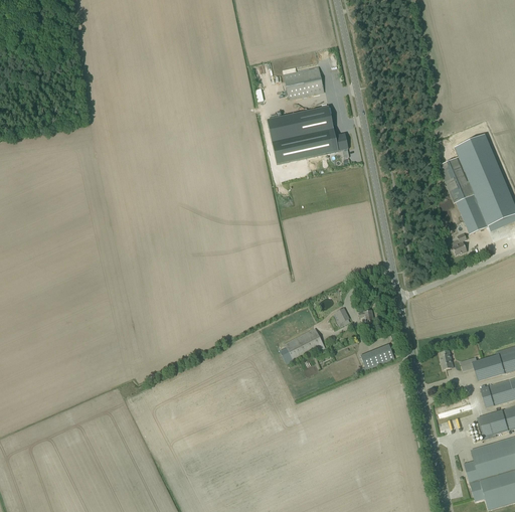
[(284,72),(289,98),(324,91),(318,65),(284,72)]
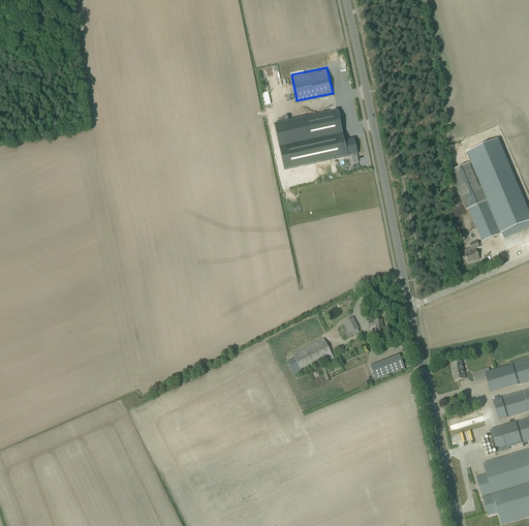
[(260,90),(263,102),(270,101),(267,89),(260,90)]
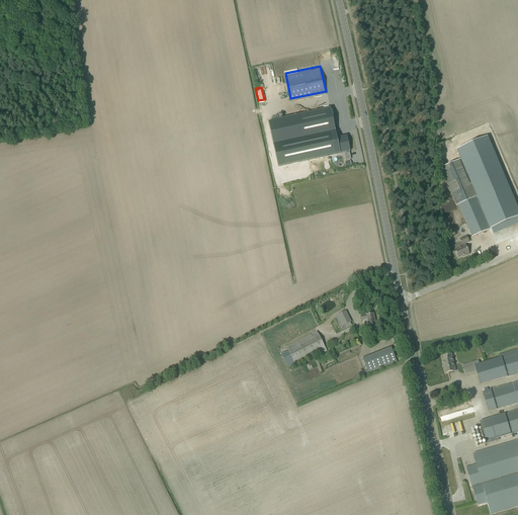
[(330,106),(268,119),(273,142),(330,130),(335,152),(350,149),(346,133),(337,135),(330,106)]
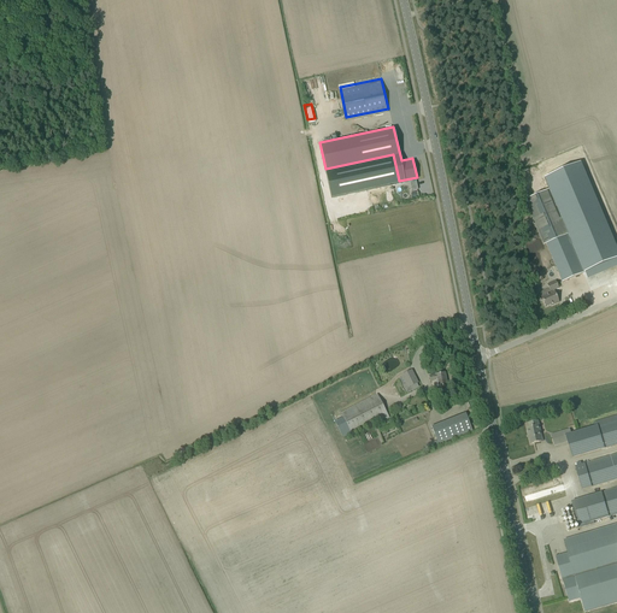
[(616,247),(580,160),(544,176),(585,270),(616,255),(616,247)]
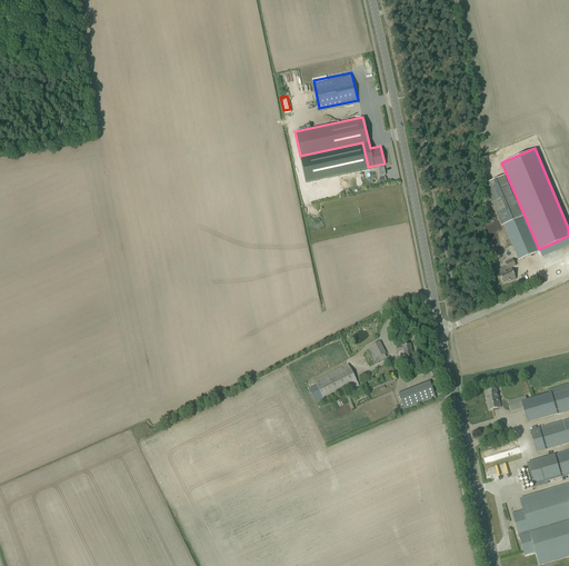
[(503,222),(518,257),(538,249),(505,172),(486,181),(488,186),(485,188),(500,224),(503,222)]
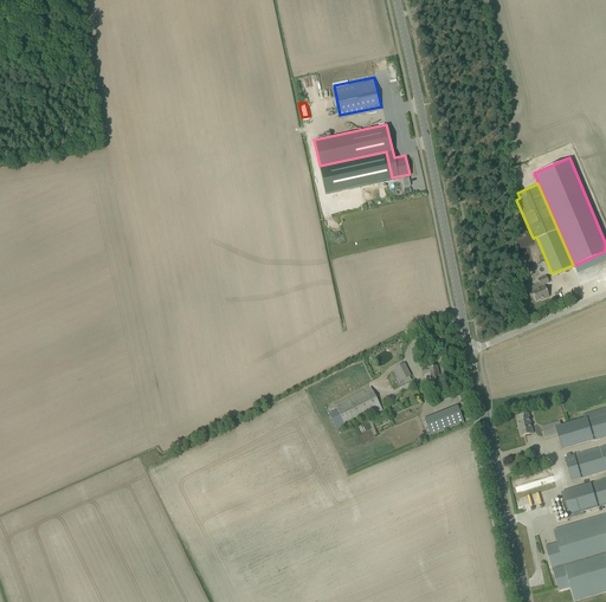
[(549,293),(543,282),(548,280),(546,273),(537,277),(541,285),(532,289),(536,298),(543,296),(549,293)]
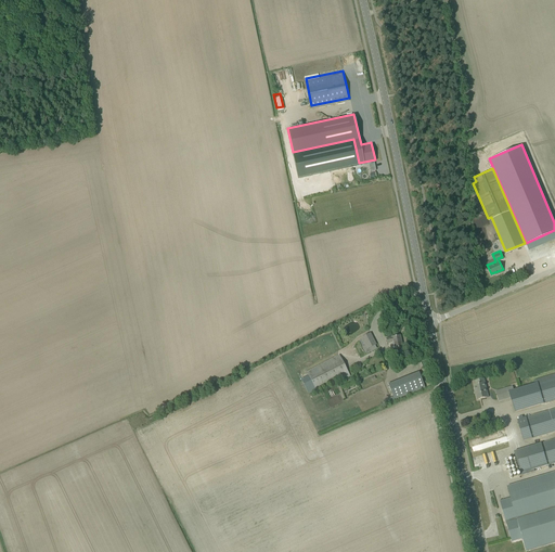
[(370,331),(362,335),(368,346),(376,342),(370,331)]
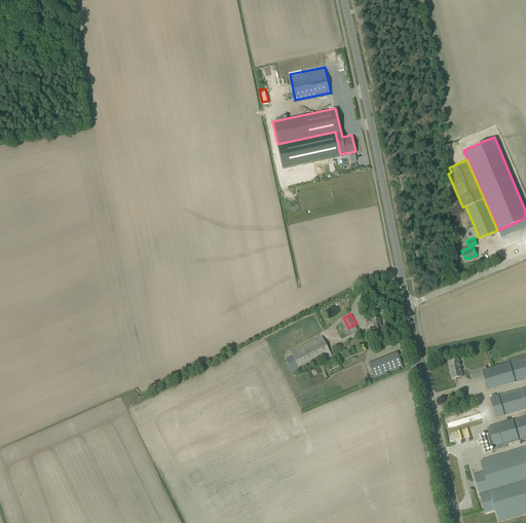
[(373,322),(374,328),(381,327),(379,315),(367,318),(368,323),(373,322)]
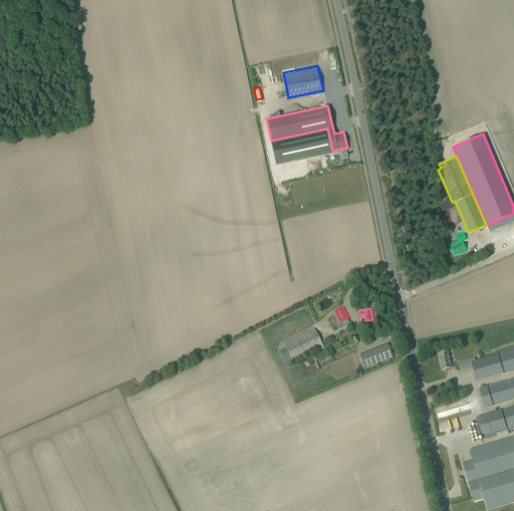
[(283,342),(292,358),(315,346),(317,349),(324,346),(314,326),(283,342)]
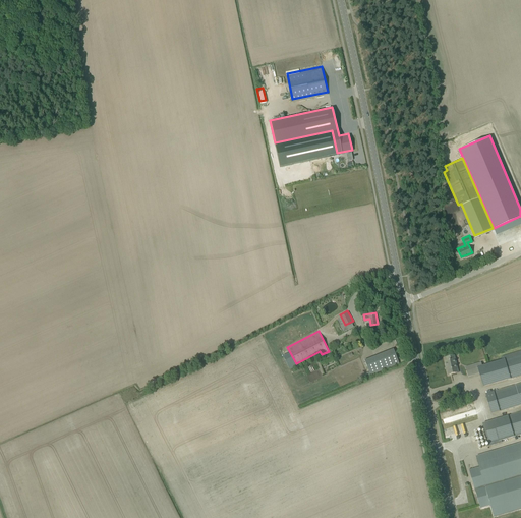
[(364,358),(369,372),(399,361),(393,346),(364,358)]
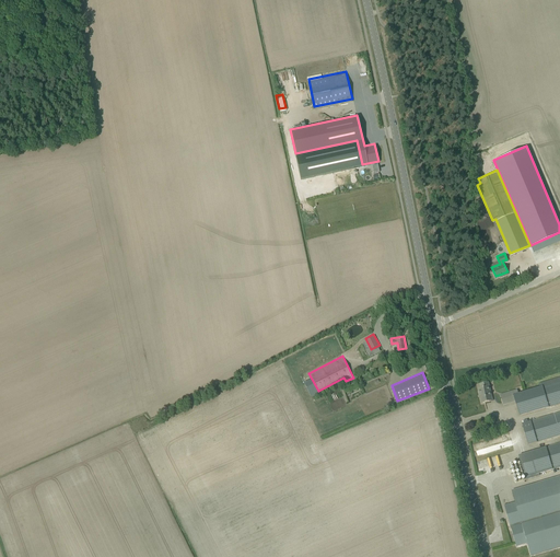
[(559,373),(541,380),(543,383),(518,391),(517,387),(508,390),(509,392),(501,395),(503,402),(515,398),(520,413),(559,401),(559,373)]
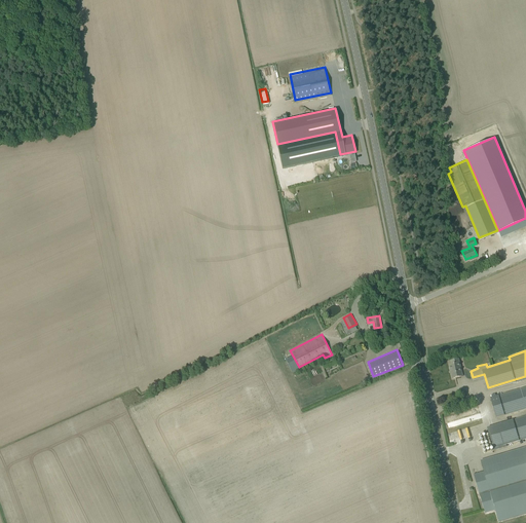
[(449,363),(452,376),(461,374),(459,365),(460,365),(459,360),(458,357),(450,358),(451,362),(449,363)]
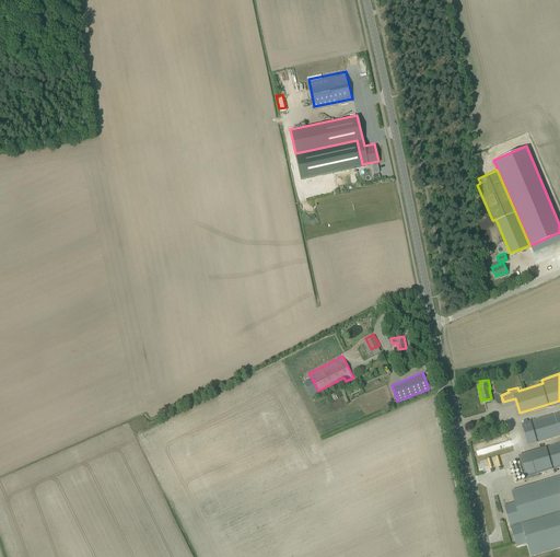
[(324,410),(345,401),(342,396),(324,404),(325,407),(323,408),(324,410)]
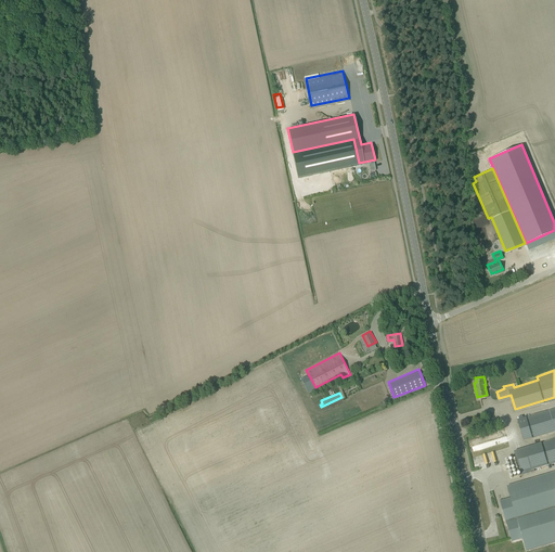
[(517,418),(524,438),(554,428),(554,406),(524,415),(519,416),(517,418)]
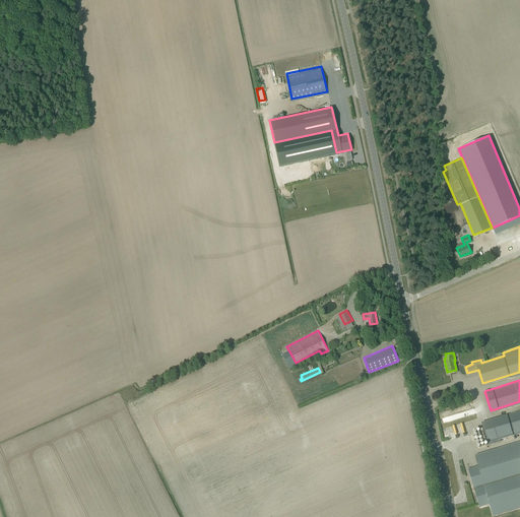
[(488,441),(489,442),(494,441),(493,439),(519,431),(519,408),(481,421),(488,441)]
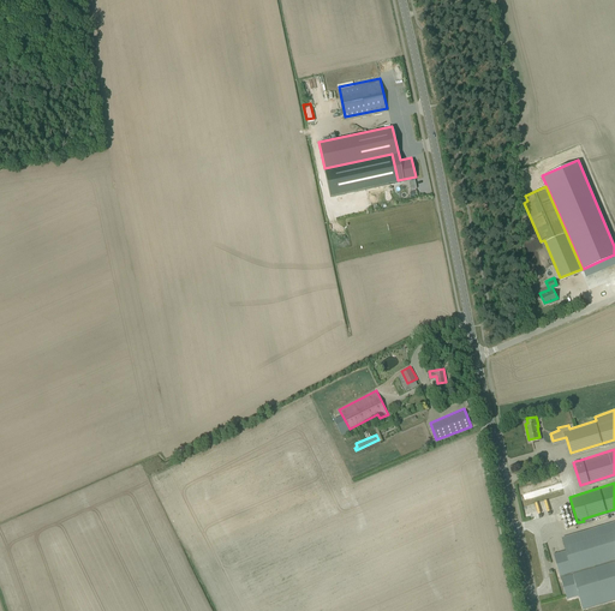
[(614,597),(614,519),(562,535),(566,549),(554,552),(567,597),(579,593),(583,606),(614,597)]
